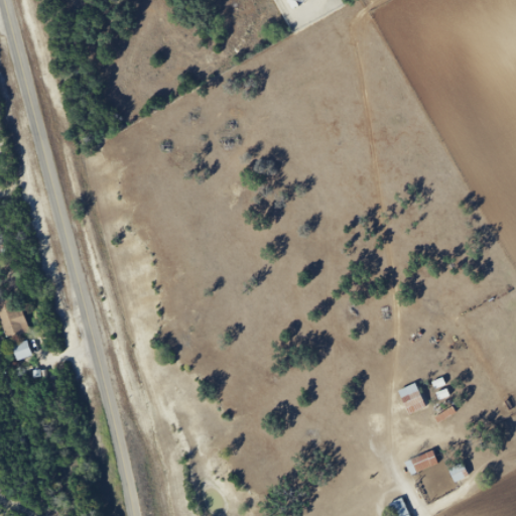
[(0,315),(7,341),(29,334),(18,298),(0,303),(0,315)]
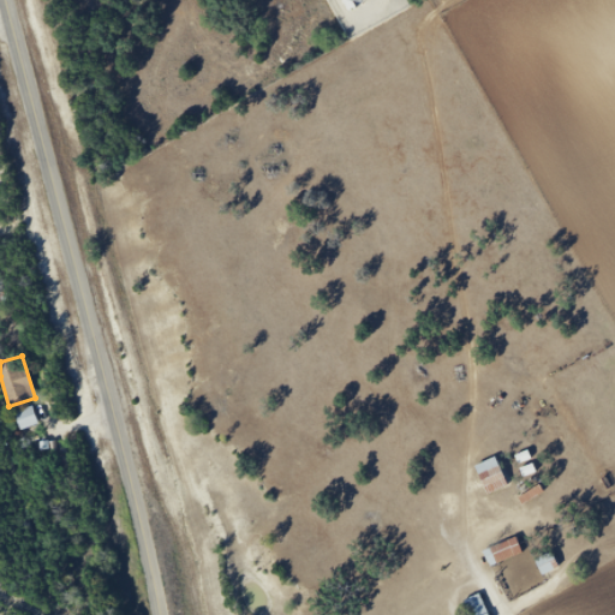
[(37,427),(34,408),(16,412),(19,430),(37,427)]
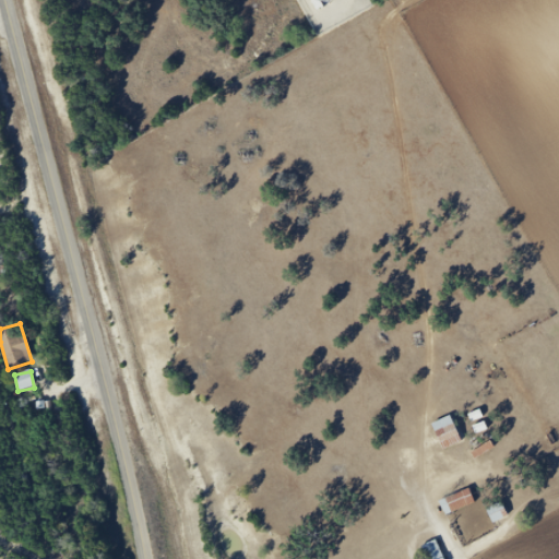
[(432,424),(443,450),(462,442),(451,416),(432,424)]
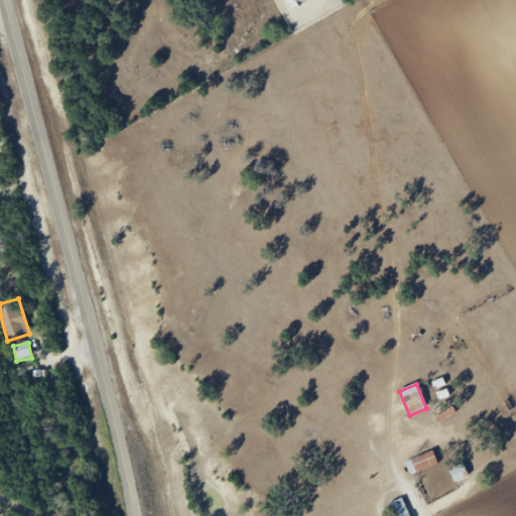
[(409,474),(438,468),(435,455),(407,461),(409,474)]
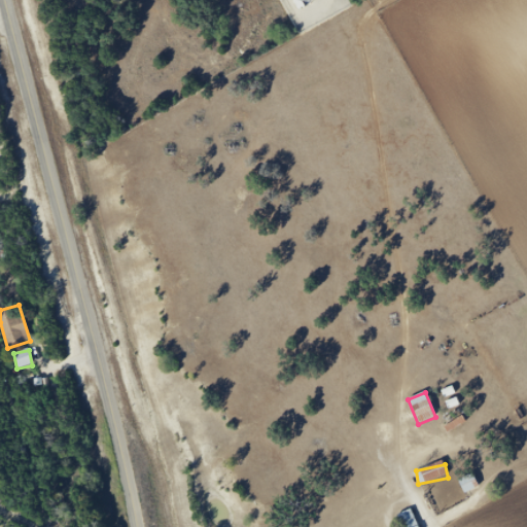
[(466,493),(480,487),(472,475),(459,482),(466,493)]
